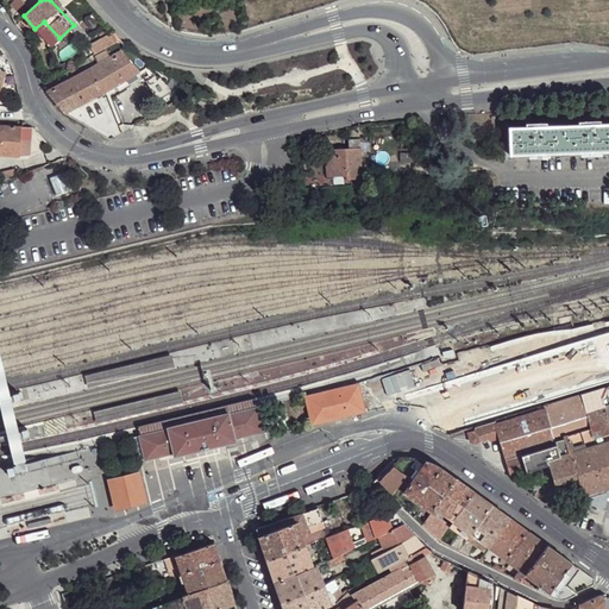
[(44,22),(35,29),(51,45),(60,38),(44,22)]
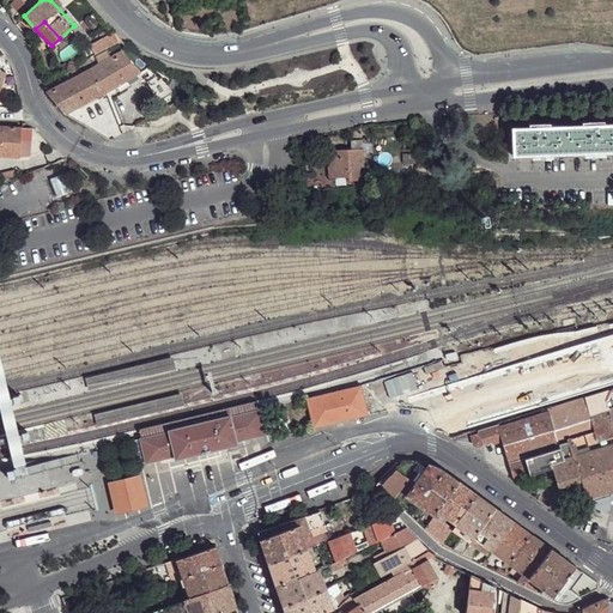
[(123,52),(95,67),(108,92),(141,73),(123,52)]
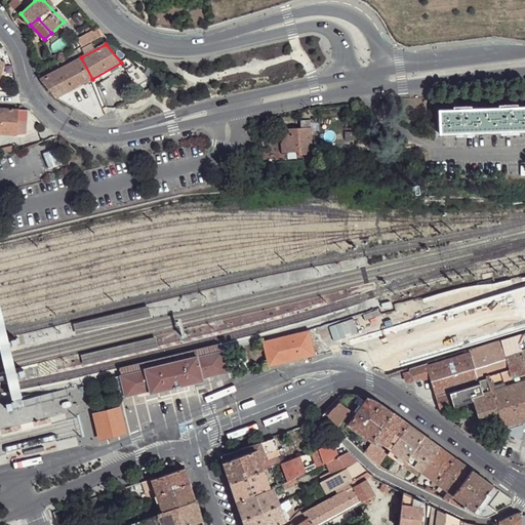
[(81,57),(41,79),(56,98),(92,79),(81,57)]
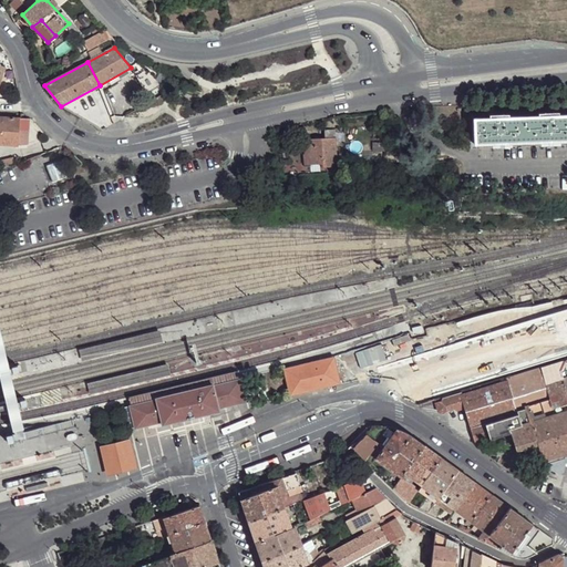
[(146,63),(135,72),(151,94),(168,81),(164,74),(146,63)]
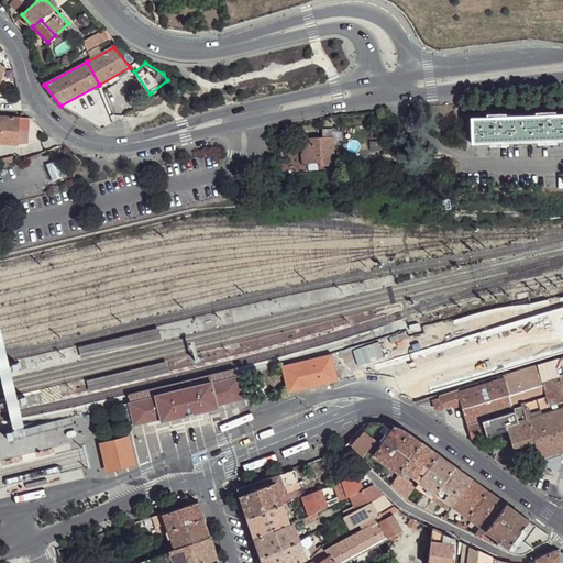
[(486,118),(471,119),(472,144),(562,140),(562,114),(555,116),(534,116),(505,118),(486,118)]
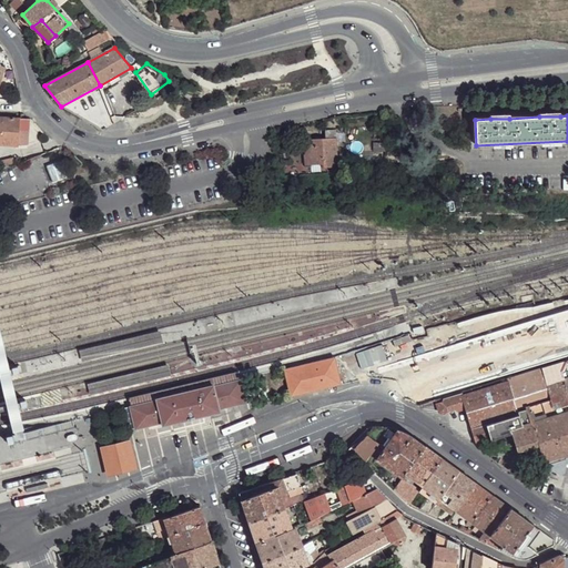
[(9,118),(0,118),(0,145),(19,146),(20,121),(9,118)]
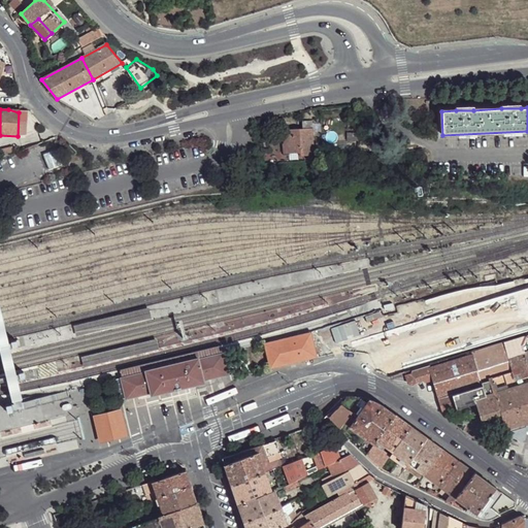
[(304,129),(284,130),(284,144),(286,144),(286,154),(301,153),(301,156),(315,155),(314,129),(304,129)]
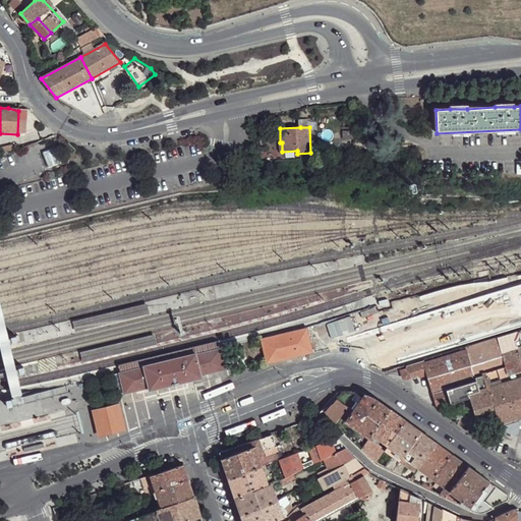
[(50,150),(43,152),(48,167),(56,164),(50,150)]
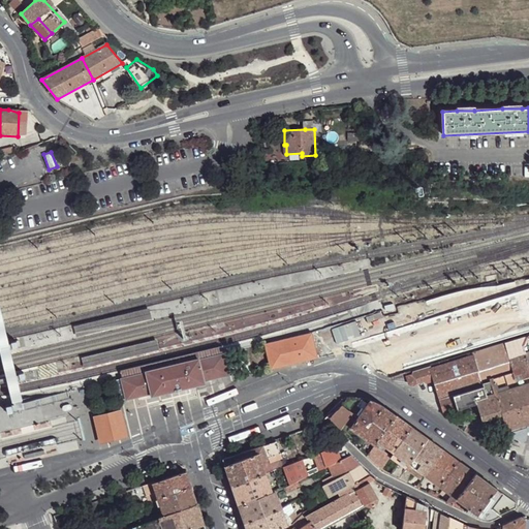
[(90,322),(73,327),(75,336),(92,332),(152,318),(149,309),(90,322)]
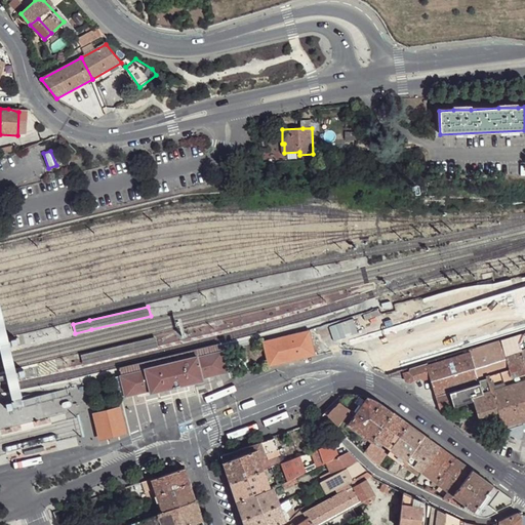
[(311,331),(264,341),(270,366),(317,355),(311,331)]
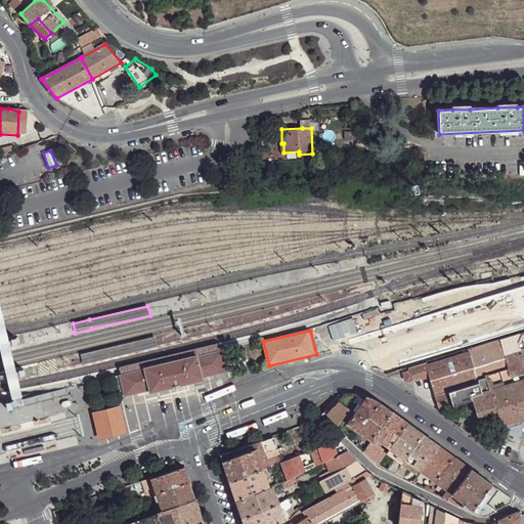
[(497,409),(503,425),(523,418),(523,364),(517,342),(519,341),(522,335),(469,350),(477,379),(485,377),(490,390),(491,389),(498,409),(497,409)]
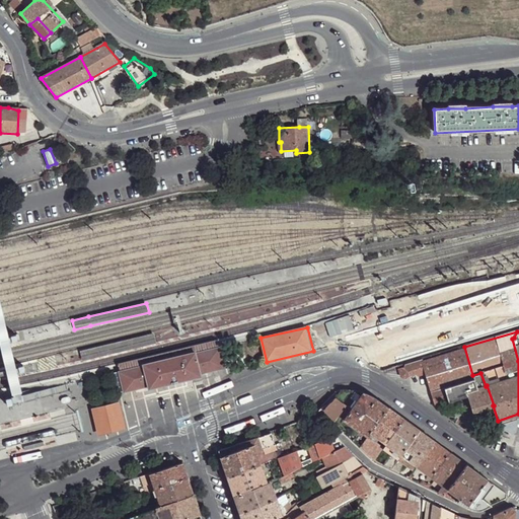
[(153,332),(79,350),(81,359),(155,342),(153,332)]
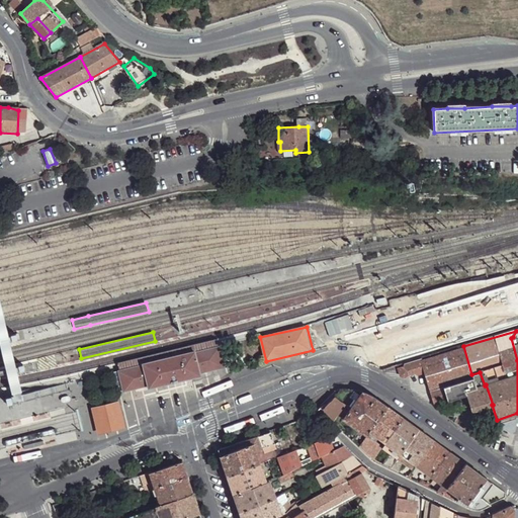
[(118,363),(120,370),(220,347),(218,340),(118,363)]
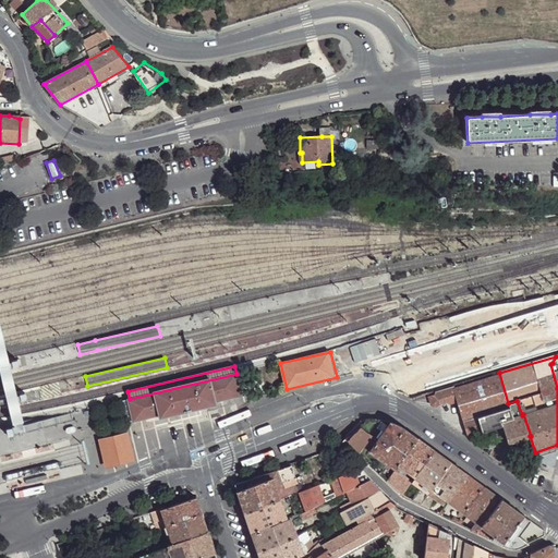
[(437,395),(431,397),(432,404),(436,407),(437,405),(439,402),(446,401),(450,404),(458,401),(469,436),(478,434),(473,419),(478,417),(509,408),(508,404),(508,403),(499,373),(436,391),(437,395)]
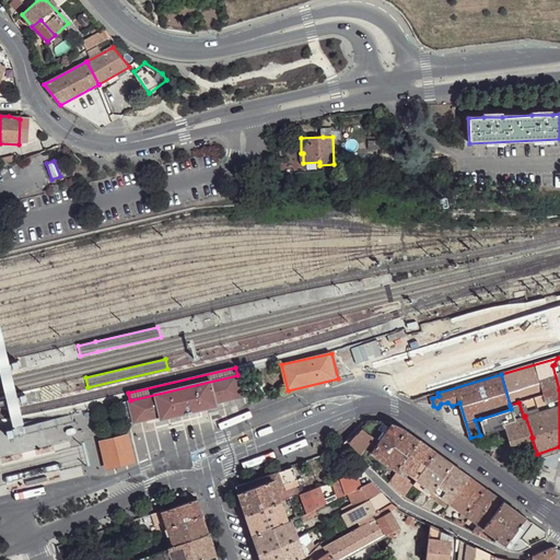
[(244,398),(238,375),(167,392),(127,401),(133,424),(137,423),(156,419),(161,418),(162,422),(174,419),(187,417),(219,409),(218,405),(244,398)]
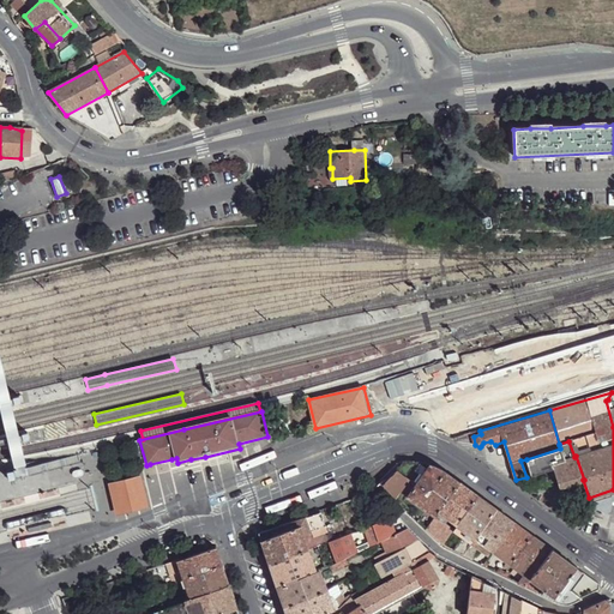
[(561,453),(558,455),(560,461),(575,457),(569,441),(559,444),(559,445),(560,449),(561,453)]
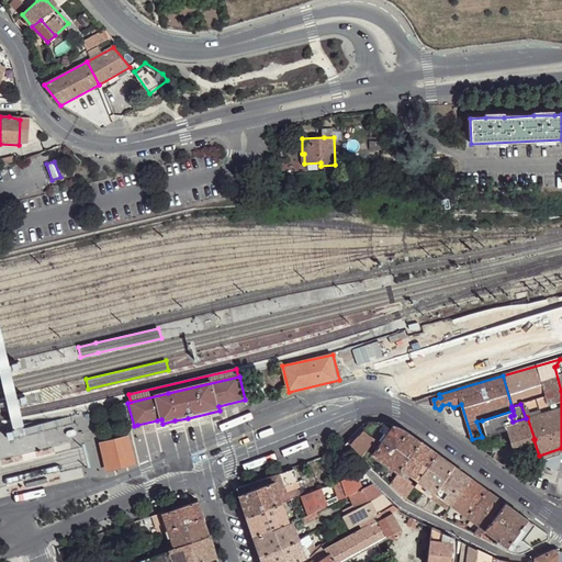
[(482,420),(486,435),(507,428),(505,424),(513,422),(510,416),(514,415),(513,411),(482,420)]
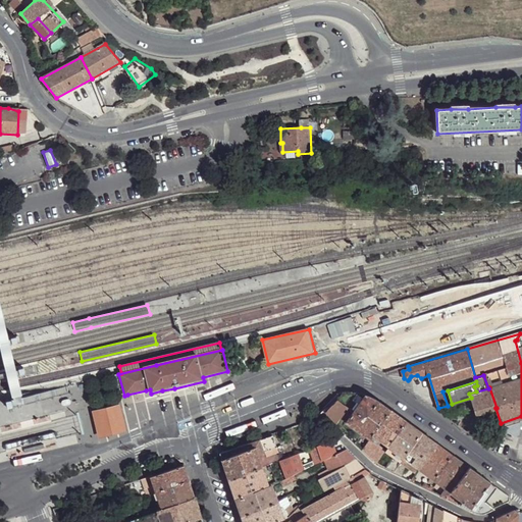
[(471,398),(476,414),(496,408),(497,408),(489,387),(488,388),(476,392),(469,394),(471,398)]
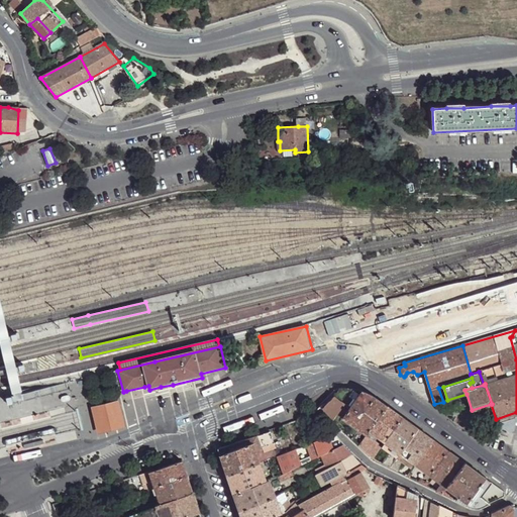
[(438,388),(443,402),(447,400),(443,387),(438,388)]
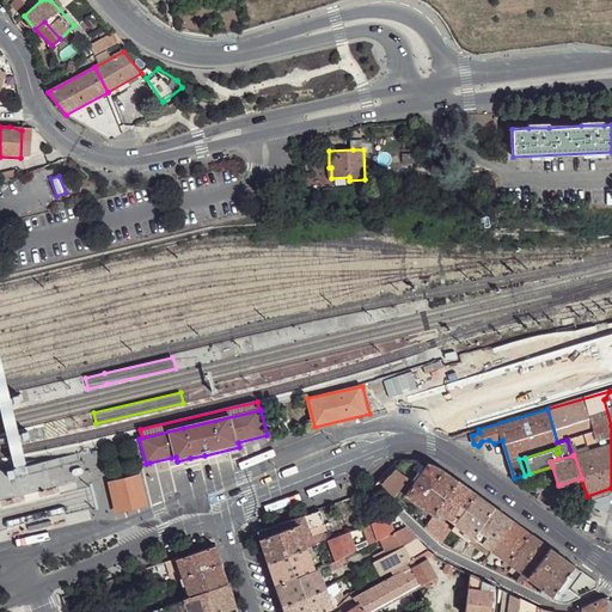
[(405,460),(387,478),(399,491),(407,496),(429,464),(422,461),(414,460),(410,460),(405,460)]
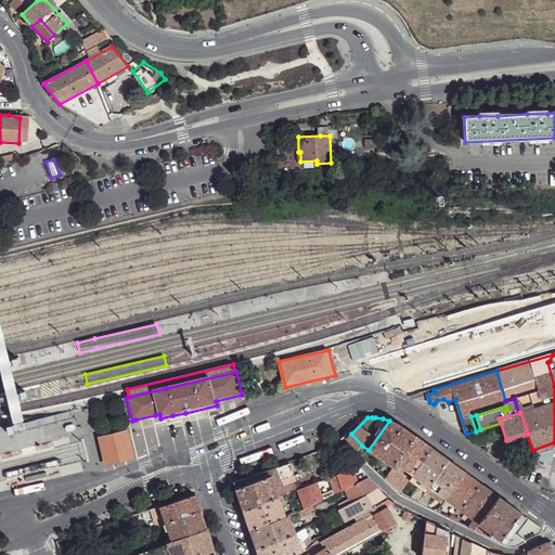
[(389,421),(369,450),(394,467),(397,463),(415,436),(402,426),(394,422),(389,421)]
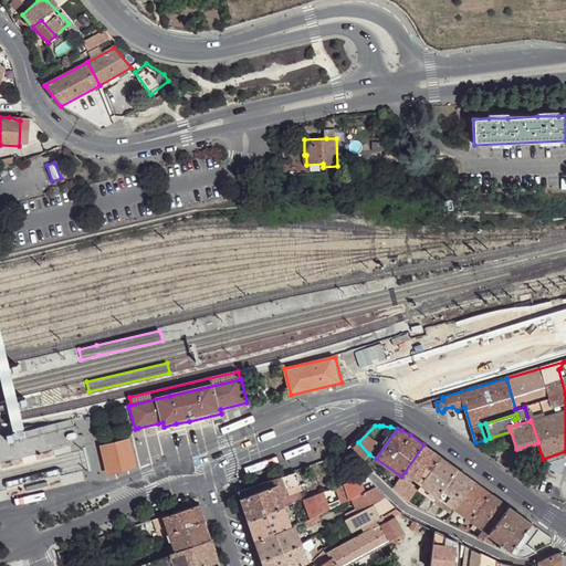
[(358,442),(353,447),(364,460),(369,454),(358,442)]
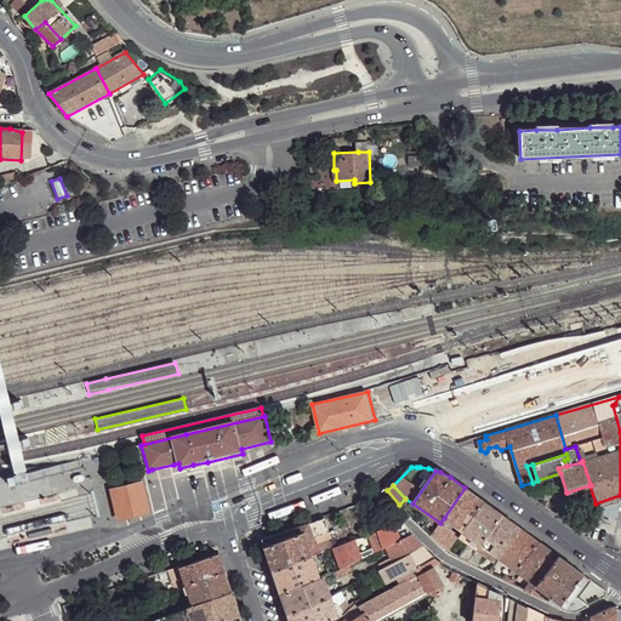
[(376,496),(382,503),(386,500),(400,522),(411,518),(399,505),(387,490),(385,488),(376,496)]
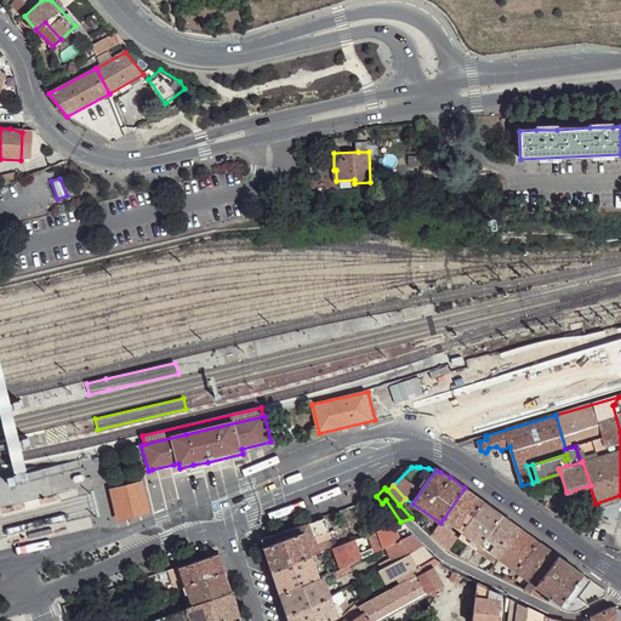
[(465,488),(444,518),(462,531),(483,501),(465,488)]
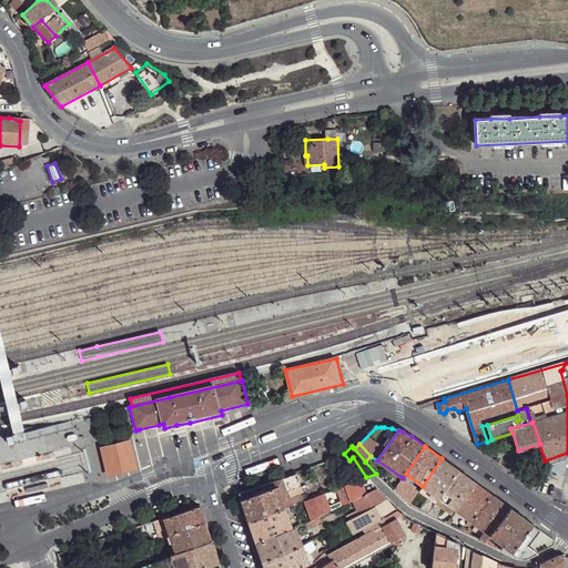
[(442,458),(423,486),(439,498),(459,470),(442,458)]
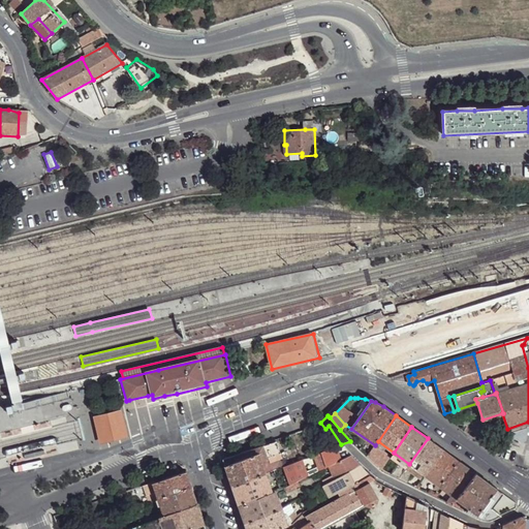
[(428,438),(409,464),(425,474),(443,449),(428,438)]
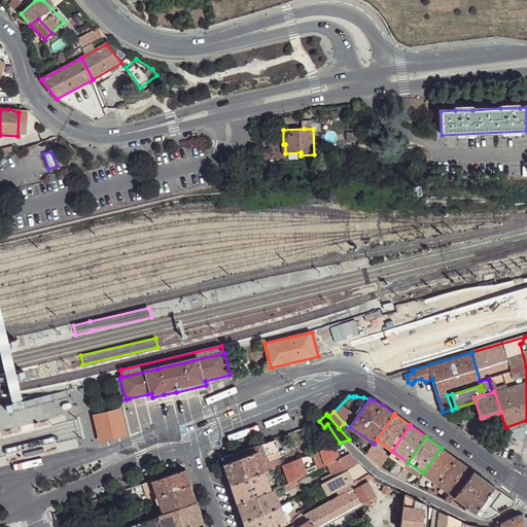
[(255,445),(259,459),(268,456),(262,443),(255,445)]
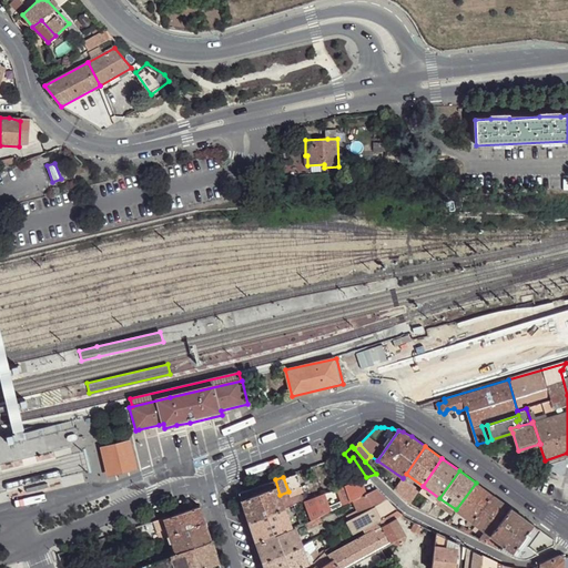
[(350,483),(357,498),(377,489),(366,477),(350,483)]
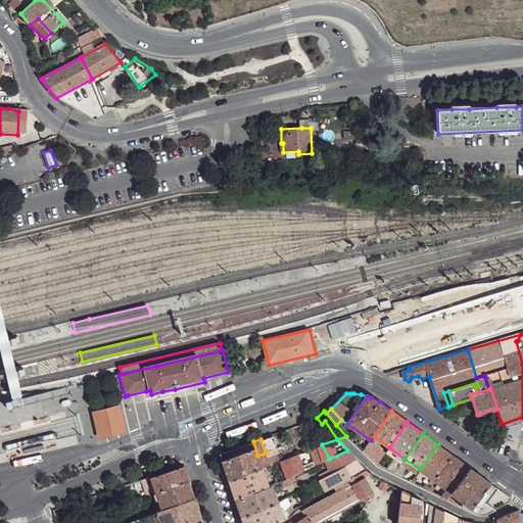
[(371,440),(363,450),(378,464),(380,460),(386,452),(371,440)]
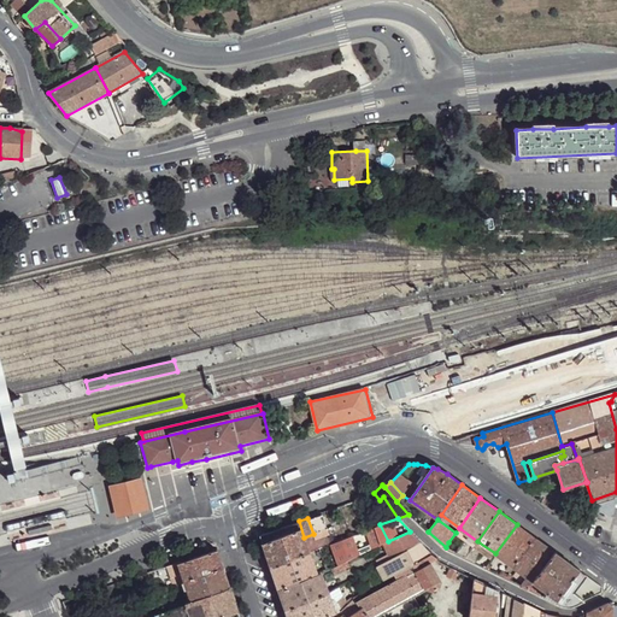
[(259,534),(270,565),(309,551),(306,541),(304,538),(299,521),(259,534)]
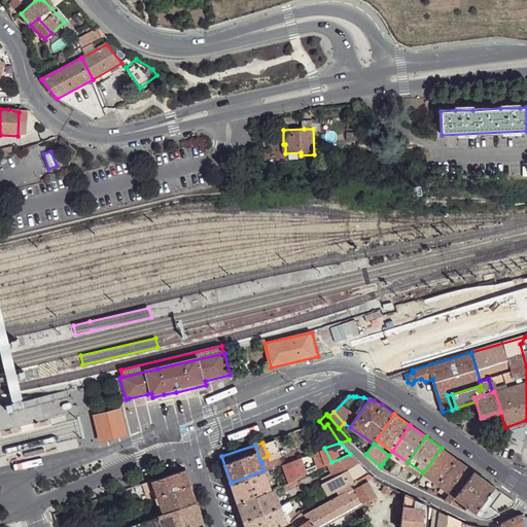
[(442,448),(423,472),(440,484),(457,459),(442,448)]
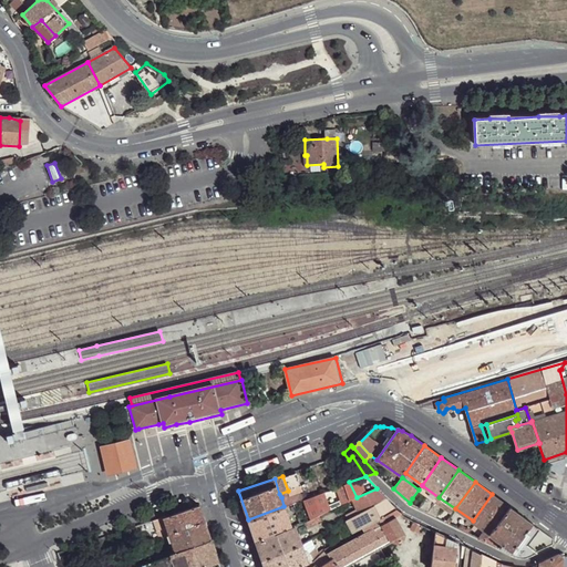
[(356,508),(358,514),(385,500),(377,488),(357,497),(353,498),(359,506),(356,508)]
